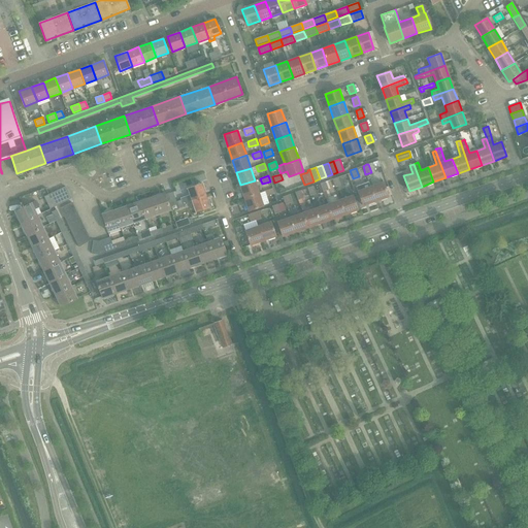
[(337,176),(332,178),(335,188),(340,186),(337,176)]
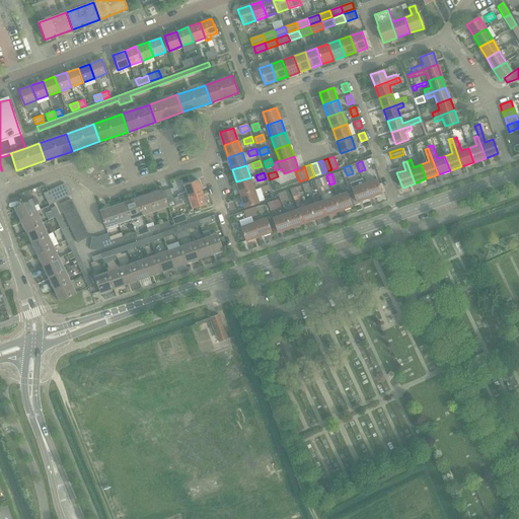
[(254,190),(250,177),(236,181),(241,194),(254,190)]
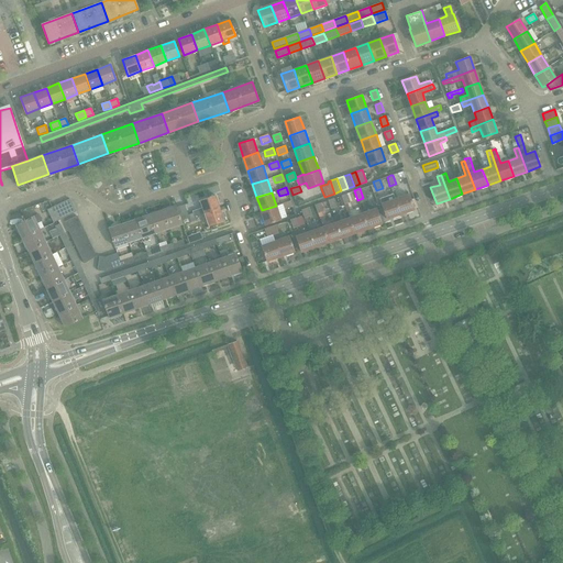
[(346,192),(341,195),(346,212),(350,211),(348,203),(350,202),(346,192)]
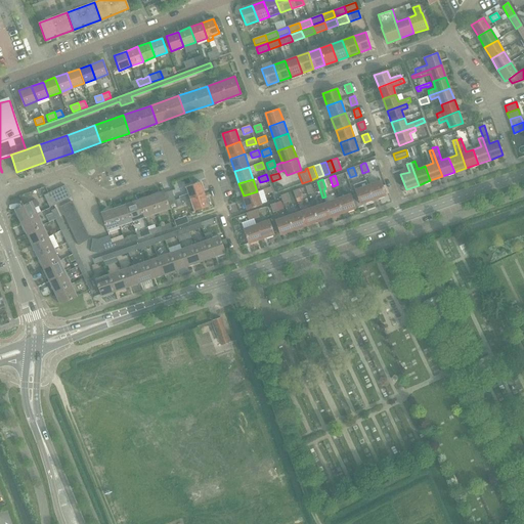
[(381,180),(367,185),(373,199),(386,194),(381,180)]
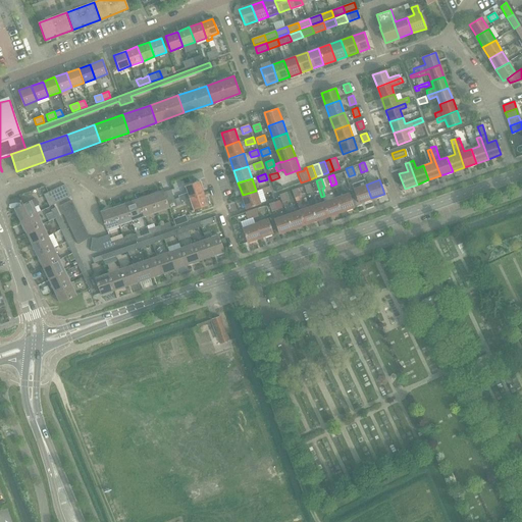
[(179,197),(179,198),(180,200),(180,201),(190,198),(204,193),(200,180),(186,186),(188,193),(179,196),(179,197)]
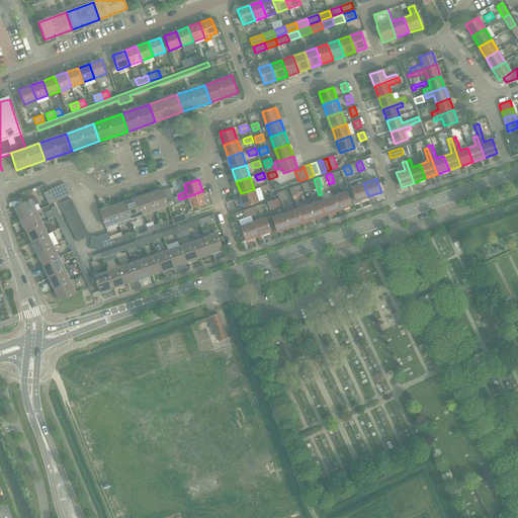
[(307,182),(301,184),(306,196),(309,195),(308,191),(310,190),(307,182)]
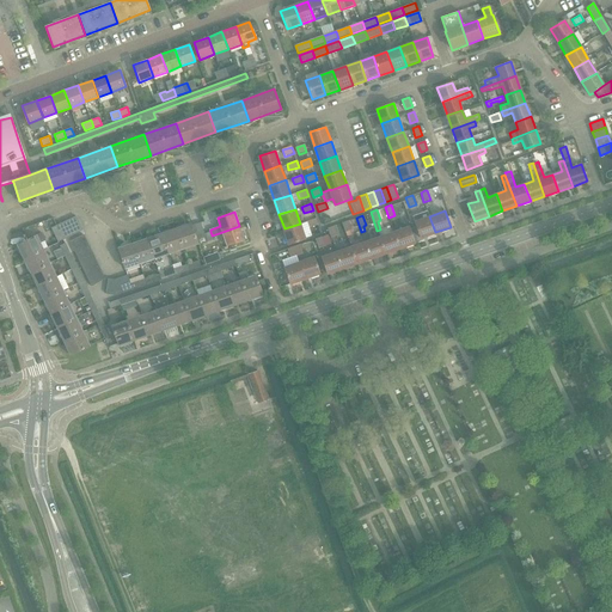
[(77,233),(81,231),(83,230),(77,216),(69,219),(77,233)]
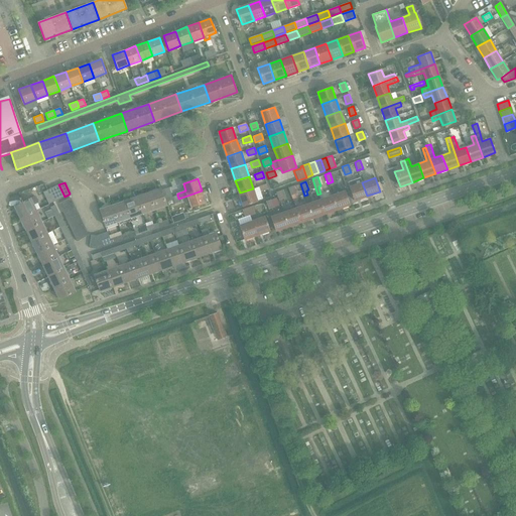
[(355,201),(367,196),(362,182),(350,186),(355,201)]
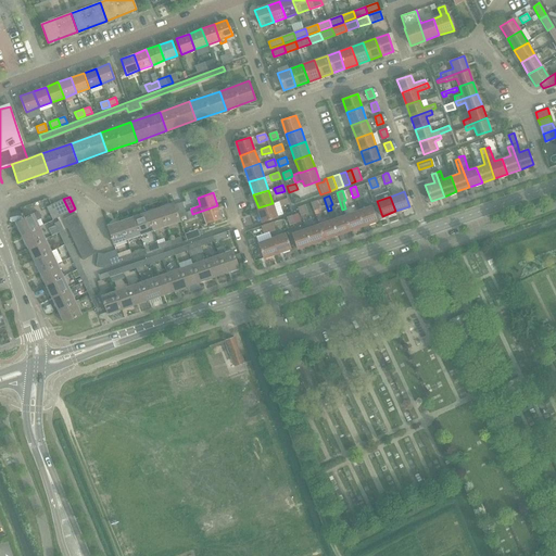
[(289,204),(287,198),(278,201),(280,207),(289,204)]
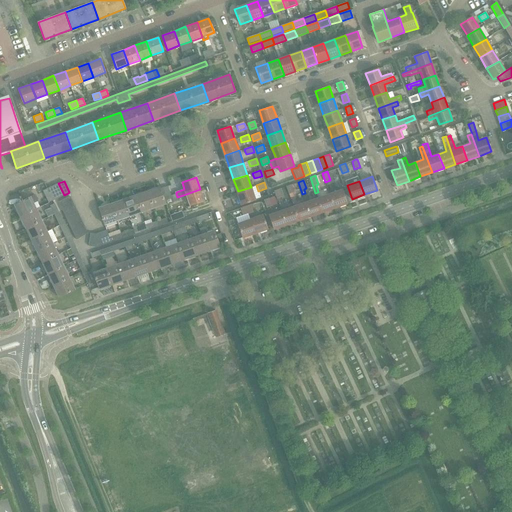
[(58,197),(64,195),(58,183),(53,186),(58,197)]
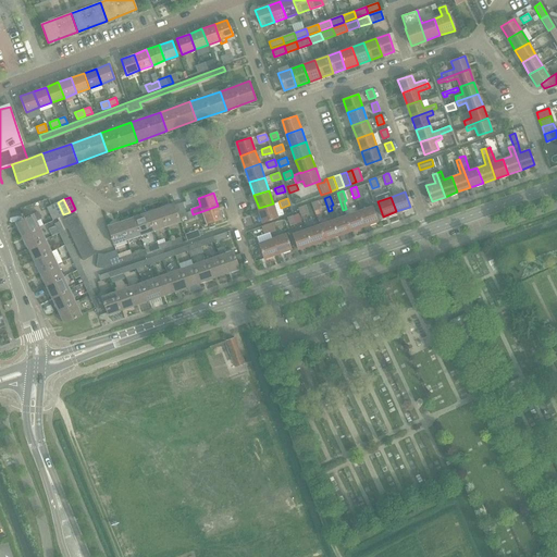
[(317,200),(311,202),(316,214),(319,213),(318,210),(320,209),(317,200)]
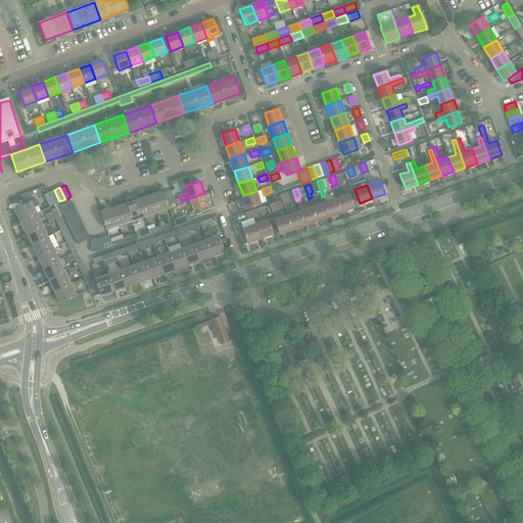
[(54,204),(59,201),(54,190),(49,192),(54,204)]
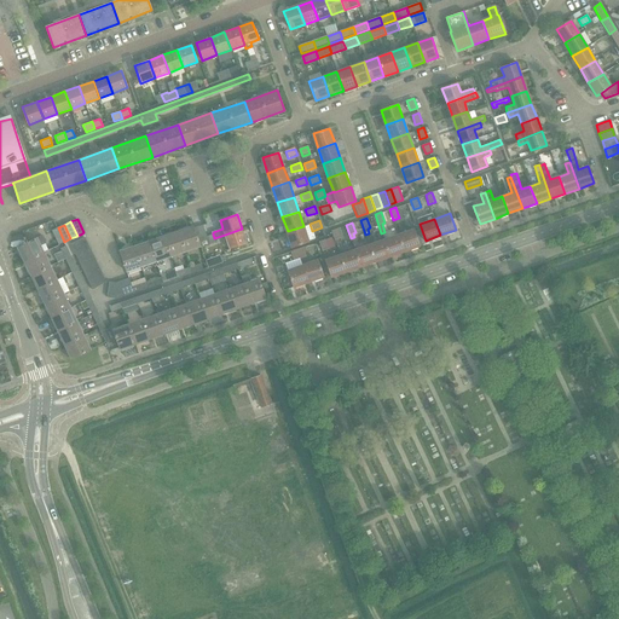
[(203,225),(195,227),(201,244),(203,243),(204,248),(209,246),(203,225)]
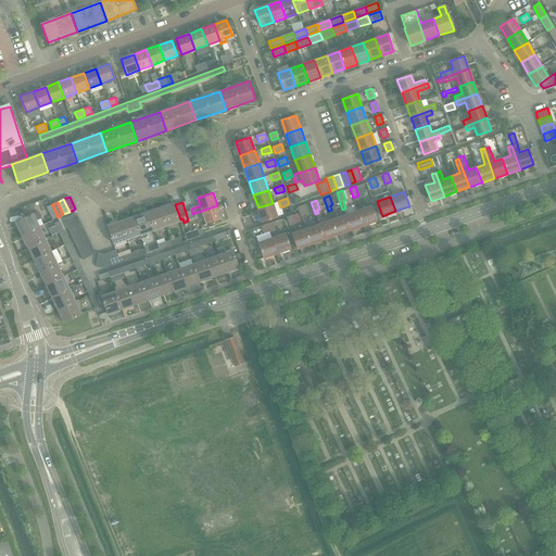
[(174,203),(160,207),(166,226),(179,222),(174,203)]
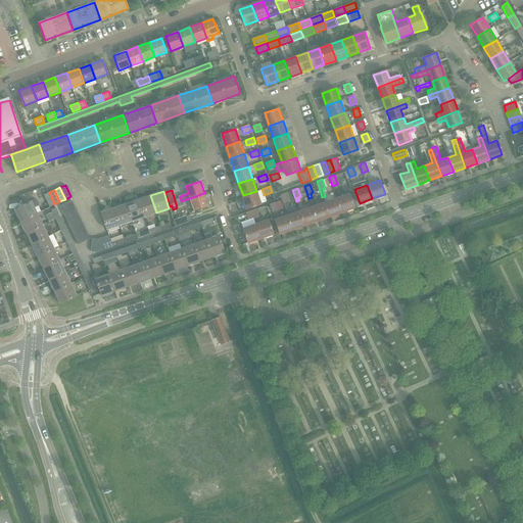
[(260,203),(256,191),(243,195),(247,208),(260,203)]
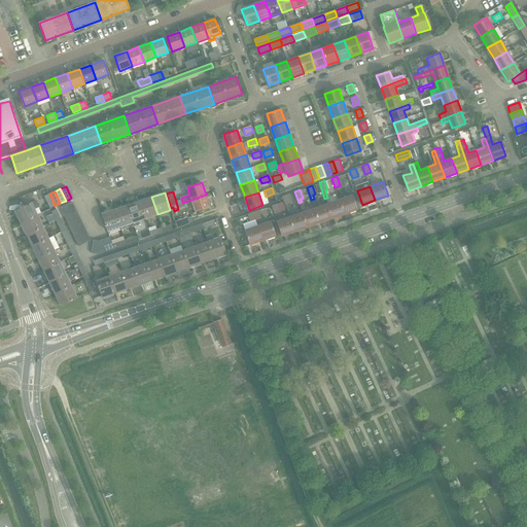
[(49,194),(44,196),(50,208),(55,206),(49,194)]
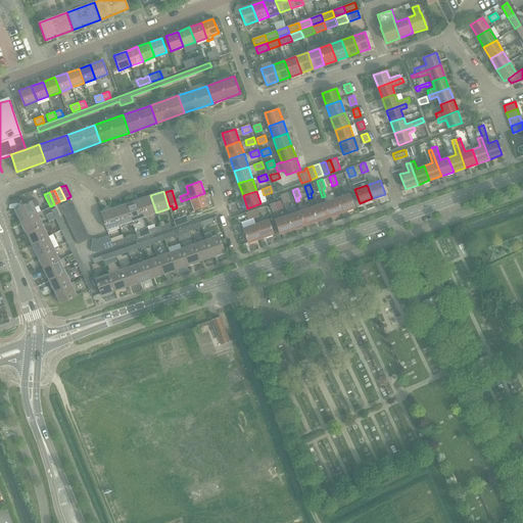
[(279,194),(283,203),(288,200),(285,192),(279,194)]
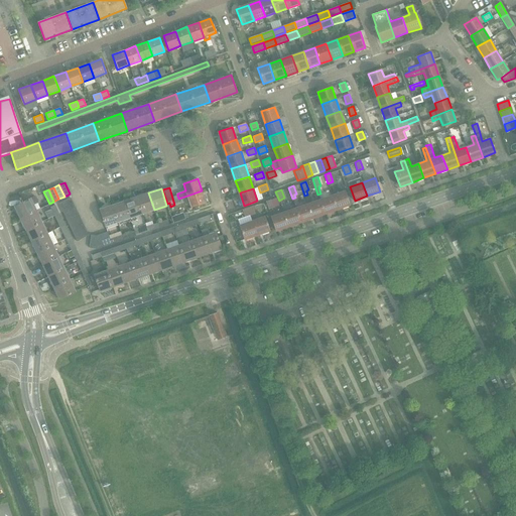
[(206,203),(202,190),(187,196),(187,197),(191,208),(206,203)]
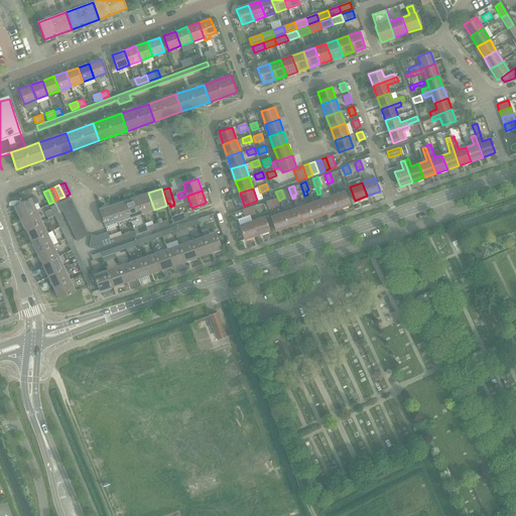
[(338,209),(350,205),(345,190),(333,196),(338,209)]
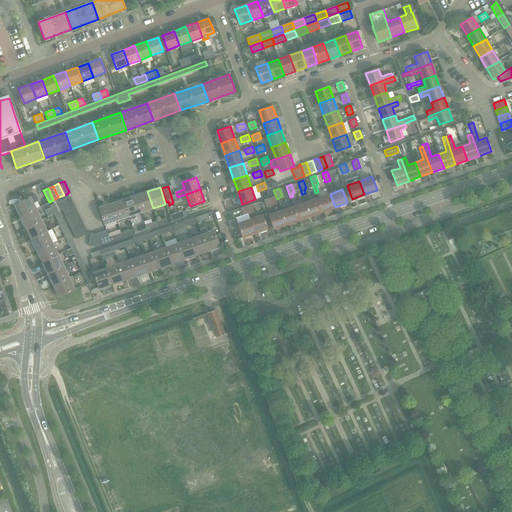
[(147,191),(136,195),(141,212),(153,208),(147,191)]
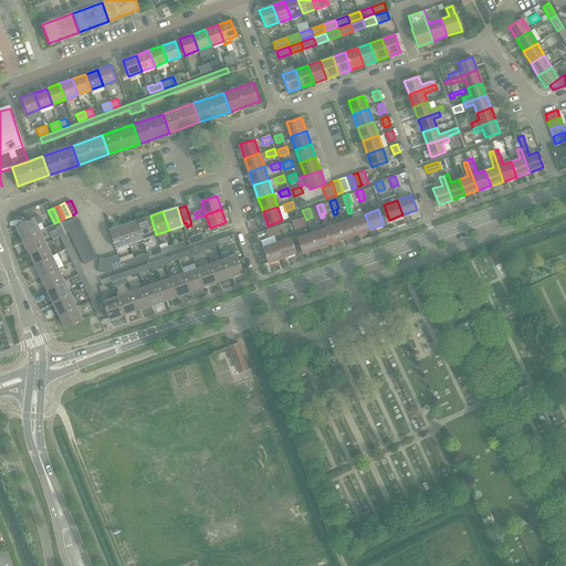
[(357,234),(370,229),(365,215),(352,219),(357,234)]
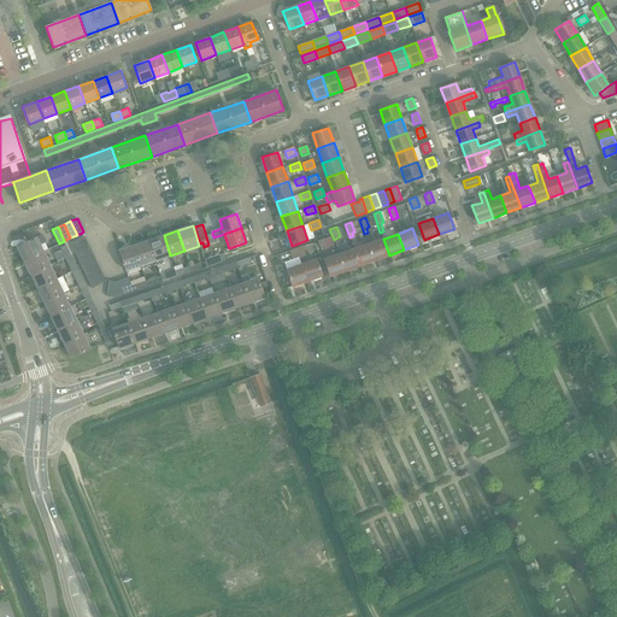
[(164,235),(150,240),(156,260),(170,256),(164,235)]
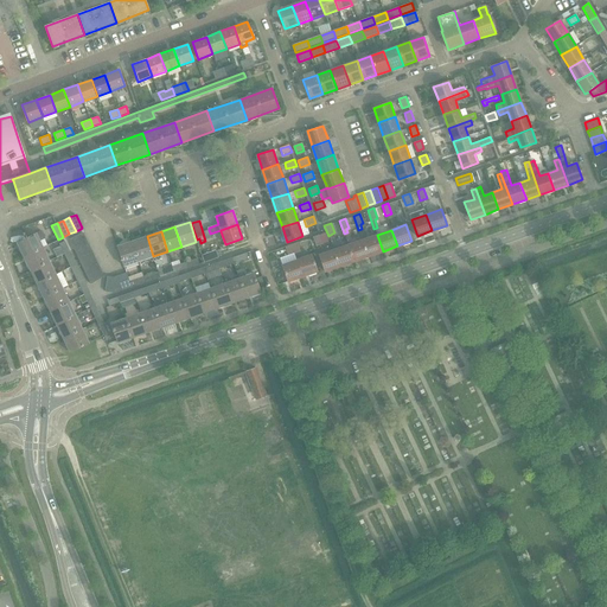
[(17,242),(24,256),(44,247),(37,232),(17,242)]
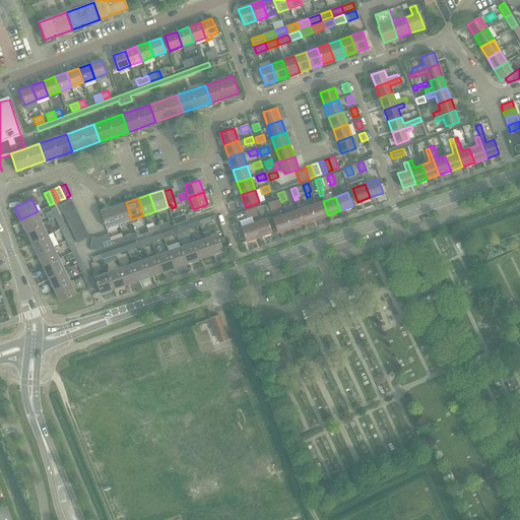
[(59,204),(62,210),(74,204),(71,199),(59,204)]
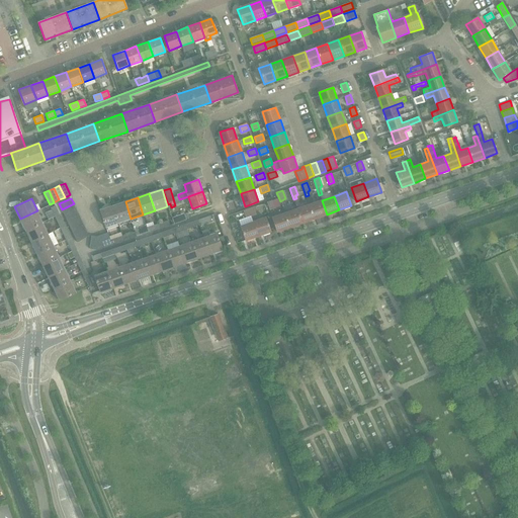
[(266,202),(269,210),(275,208),(272,200),(266,202)]
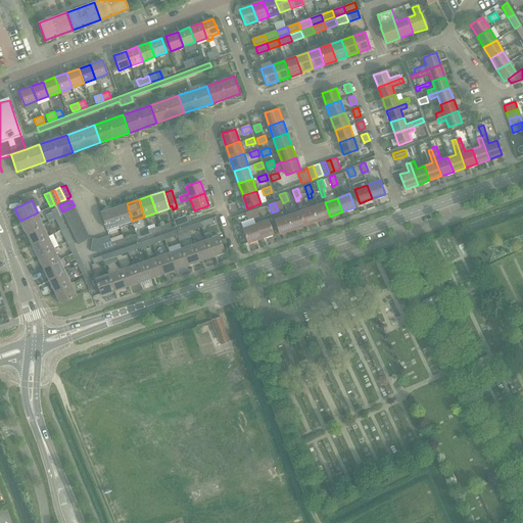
[(318,221),(330,217),(325,202),(313,206),(318,221)]
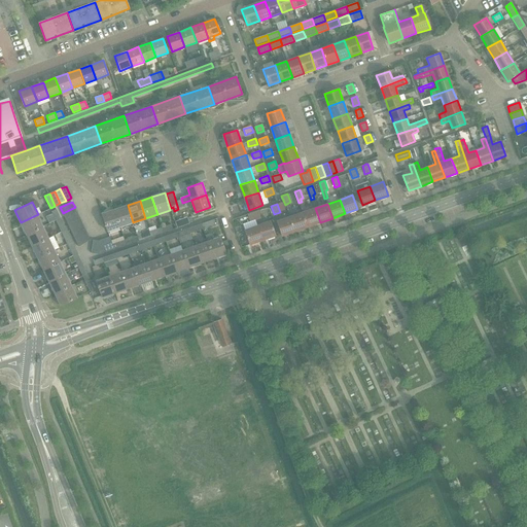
[(128,205),(115,209),(120,226),(133,222),(128,205)]
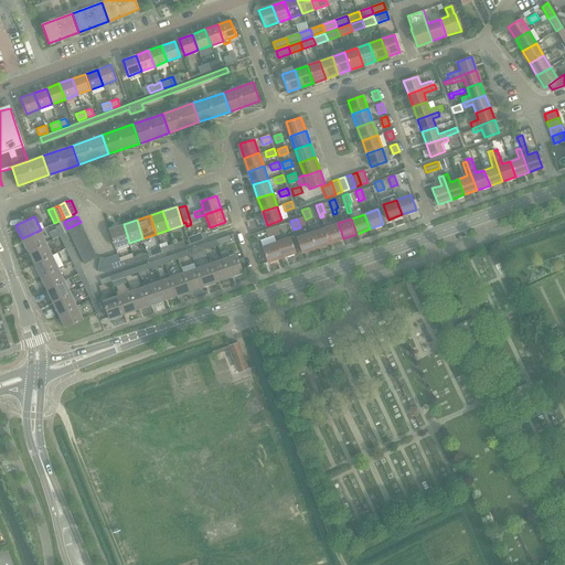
[(67,228),(71,234),(83,227),(81,222),(67,228)]
